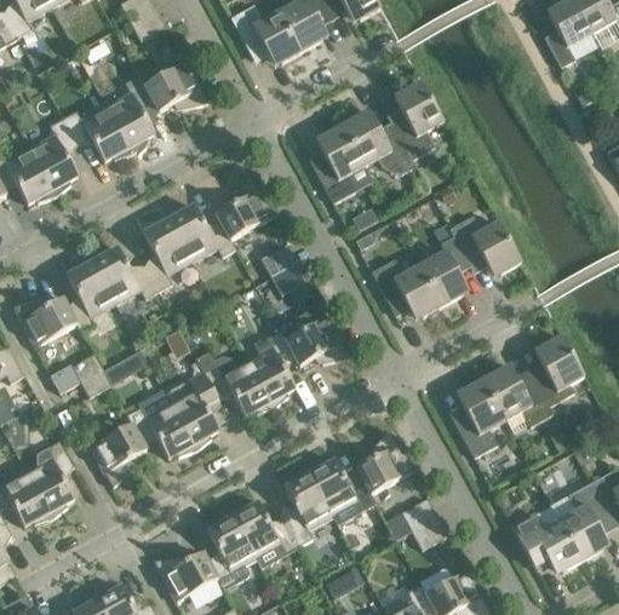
[(16,0),(18,4),(5,11),(19,36),(33,29),(27,19),(52,6),(49,0),(16,0)]
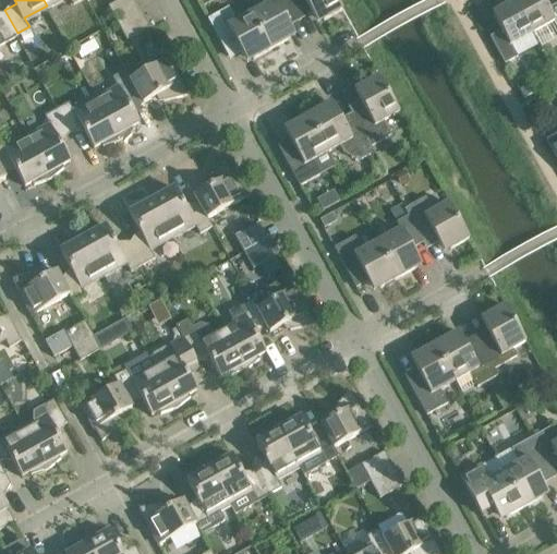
[(289,20),(300,13),(291,0),(265,0),(266,1),(252,10),(271,46),(290,36),(290,35),(295,32),(289,20)]
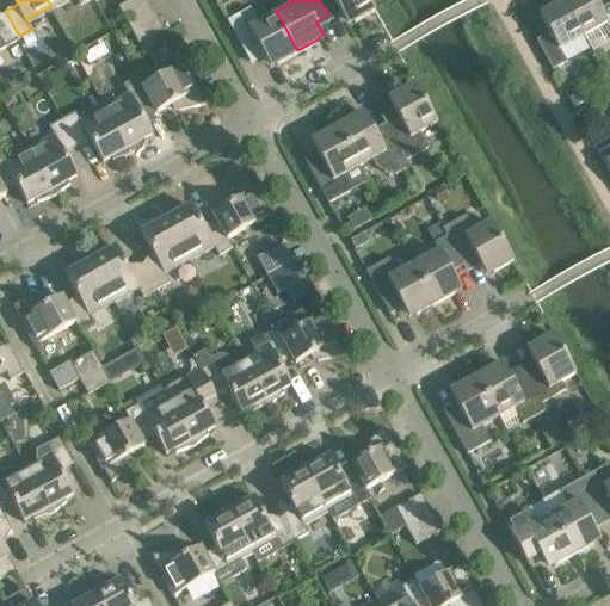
[(319,0),(328,14),(340,8),(343,13),(347,22),(355,18),(355,19),(375,7),(370,0),(319,0)]
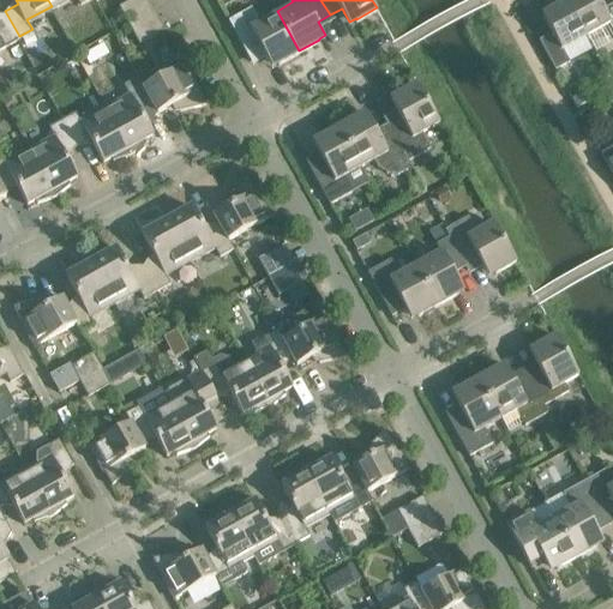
[(554,32),(541,40),(556,66),(570,59),(593,47),(586,34),(587,32),(569,0),(563,0),(542,11),(554,32)]
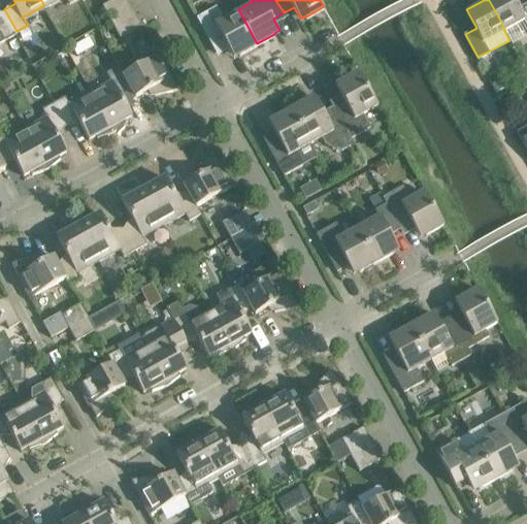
[(489,0),(504,28),(524,18),(526,22),(526,0),(519,5),(516,0),(489,0)]
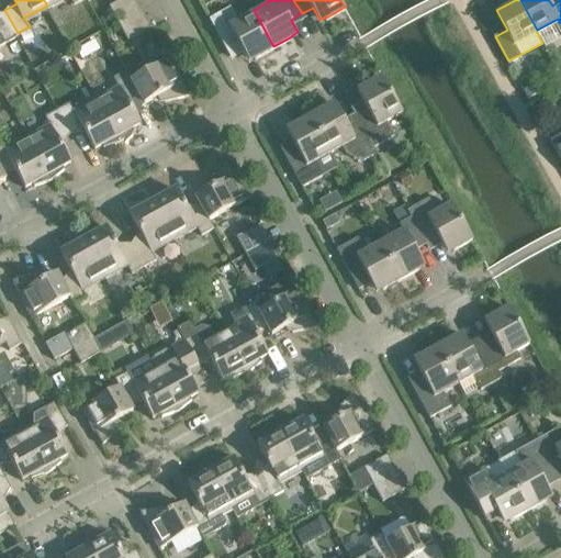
[(210,15),(231,53),(243,46),(249,59),(255,56),(255,57),(273,46),(254,10),(238,18),(231,3),(210,15)]
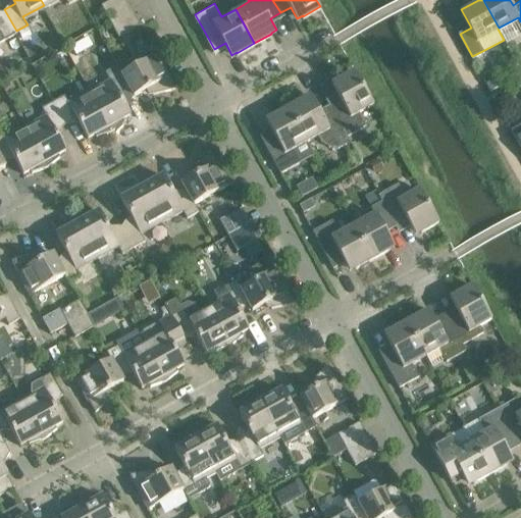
[(125,31),(137,24),(141,22),(132,6),(110,18),(119,35),(125,31)]
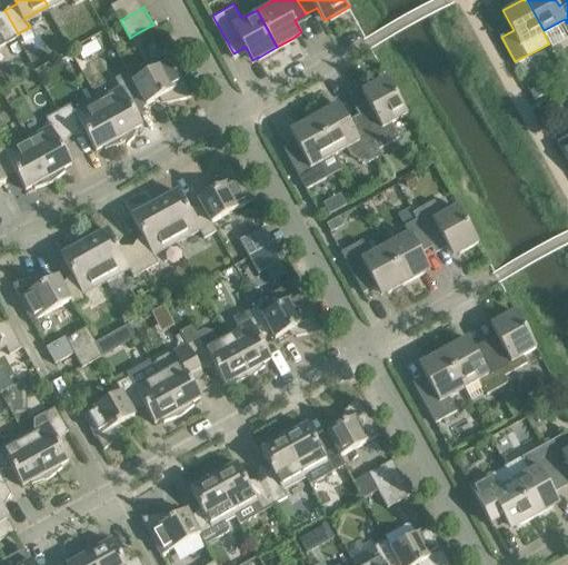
[(0,43),(18,35),(18,33),(5,10),(0,11),(0,43)]
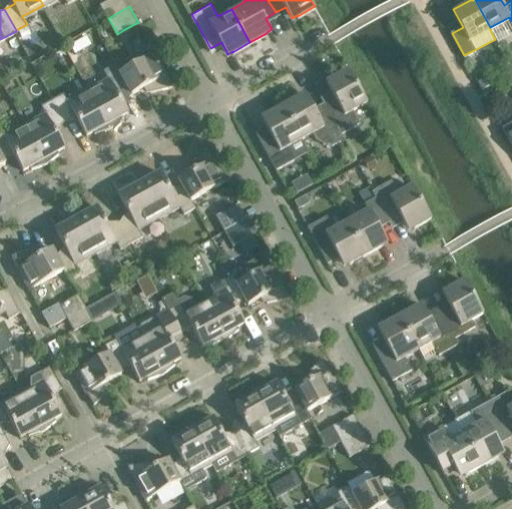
[(88,33),(70,43),(74,51),(92,42),(88,33)]
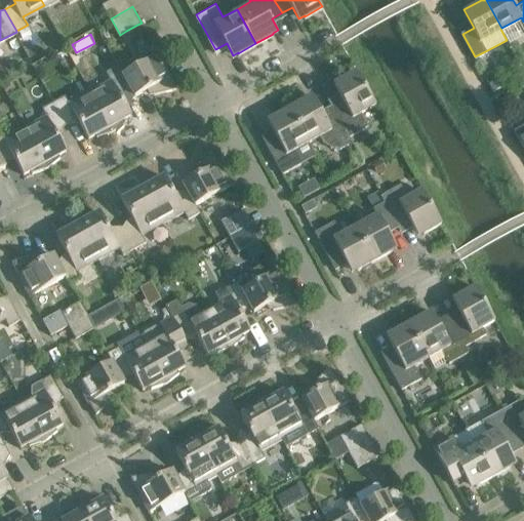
[(123,72),(130,86),(135,94),(151,85),(154,92),(176,86),(170,75),(158,52),(123,72)]
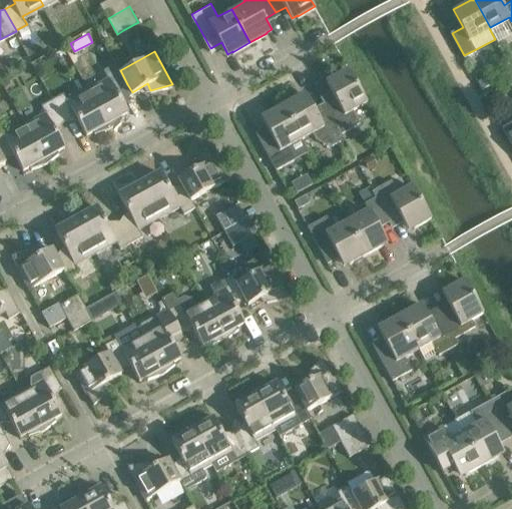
[(117,90),(127,84),(120,70),(116,62),(105,68),(109,76),(88,87),(110,127),(129,111),(117,90)]
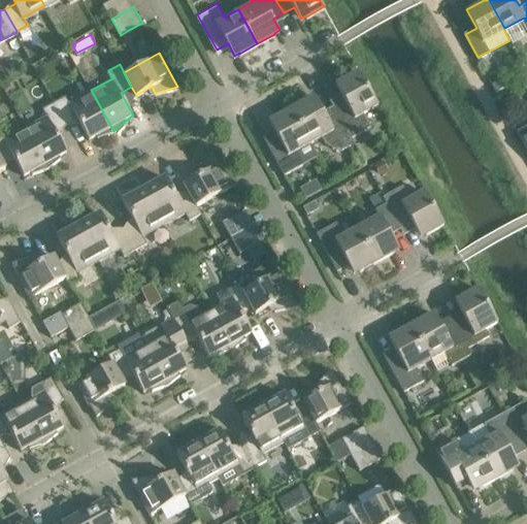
[(342,94),(331,100),(355,141),(352,135),(370,125),(363,111),(377,104),(359,69),(341,79),(336,83),(340,91),(342,94)]
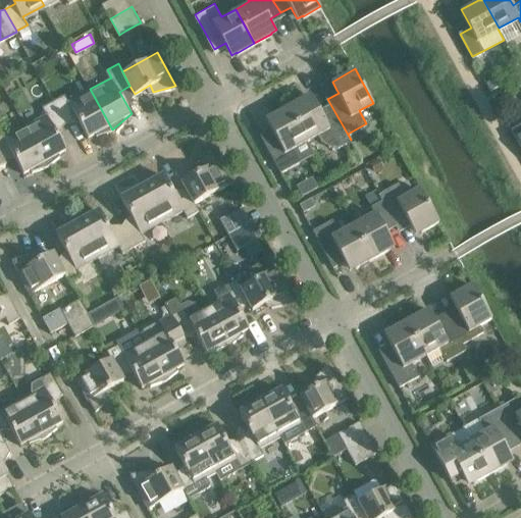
[(503,83),(498,74),(486,81),(491,89),(503,83)]
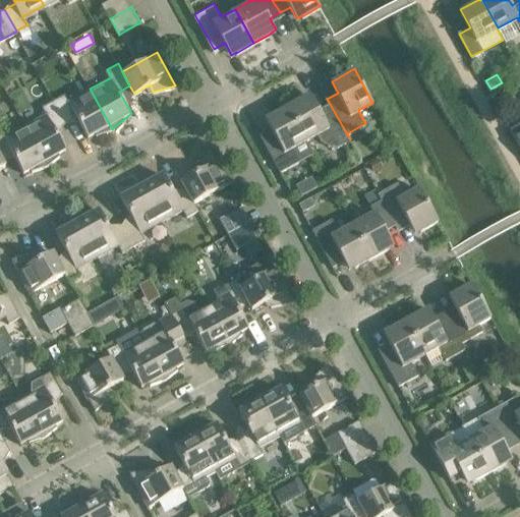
[(89,136),(112,129),(90,89),(68,101),(64,93),(53,99),(65,121),(76,115),(89,136)]
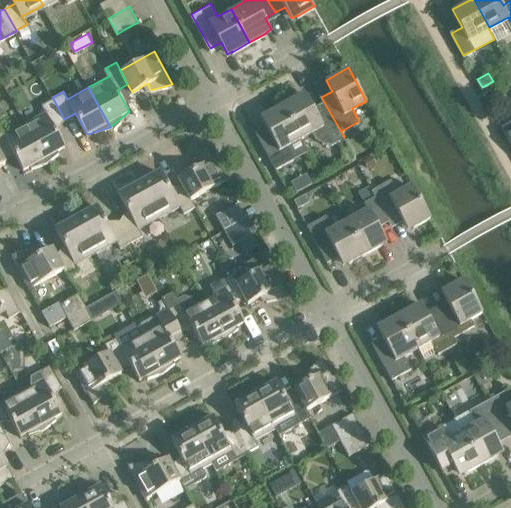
[(498,94),(494,88),(485,93),(490,103),(496,100),(498,94)]
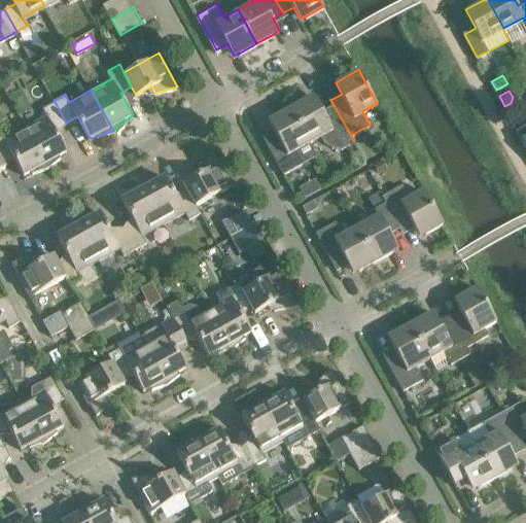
[(309,97),(291,106),(310,141),(321,135),(324,140),(332,146),(343,147),(354,141),(330,100),(330,101),(334,107),(324,112),(318,102),(314,95),(309,98),(309,97)]
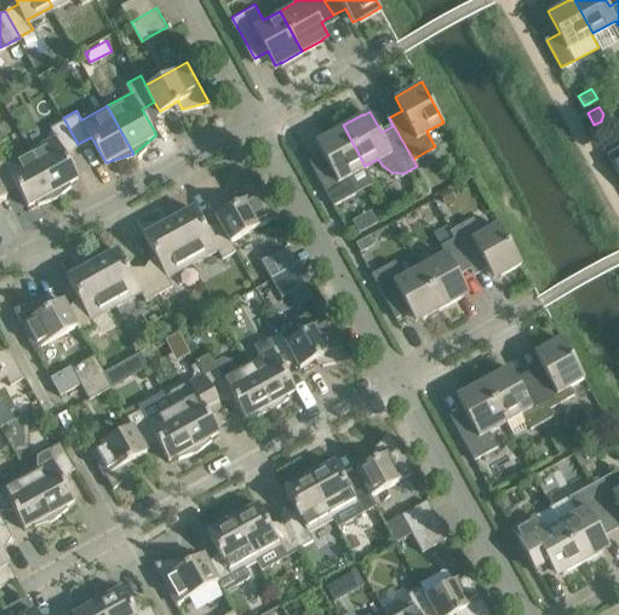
[(78,144),(63,118),(51,125),(56,134),(30,148),(57,196),(79,177),(64,150),(78,144)]
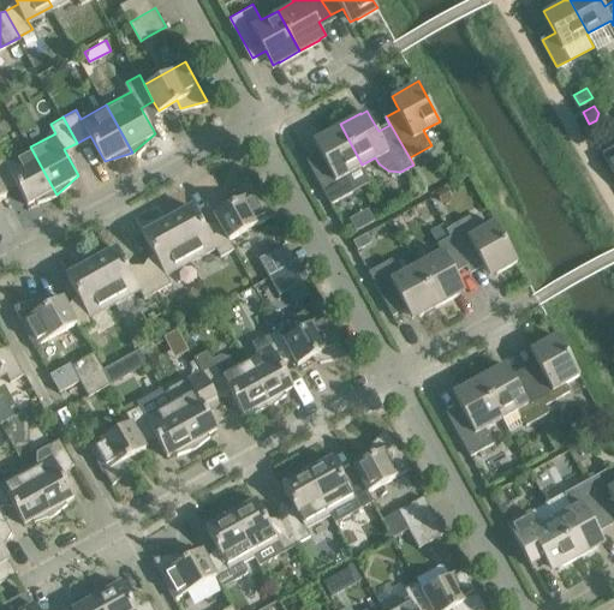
[(0,137),(4,148),(24,141),(17,121),(0,127),(0,137)]
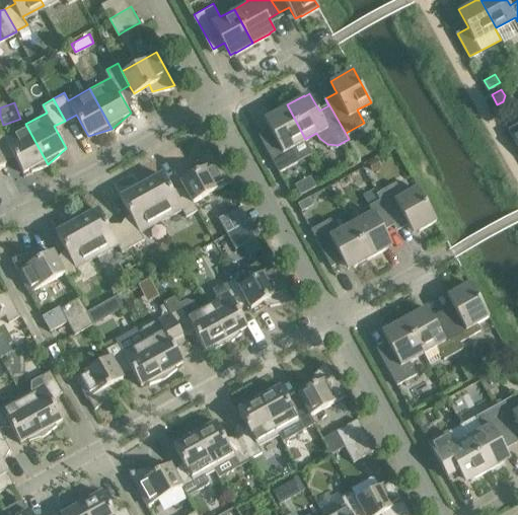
[(271,129),(261,135),(279,170),(312,151),(305,139),(287,104),(270,114),(270,115),(265,118),(269,126),(271,129)]
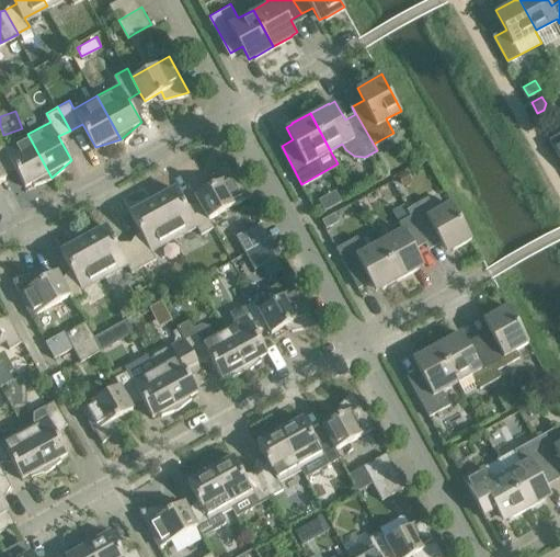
[(559,132),(550,137),(559,155),(559,132)]
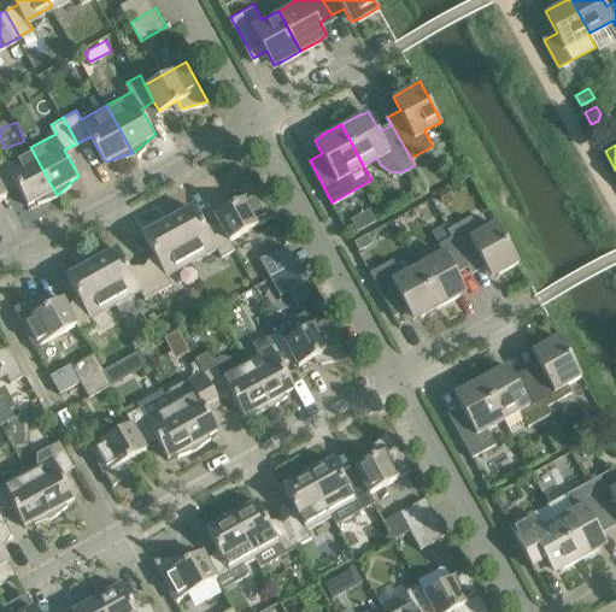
[(29,204),(57,195),(30,147),(6,162),(0,152),(0,182),(1,186),(15,178),(29,204)]
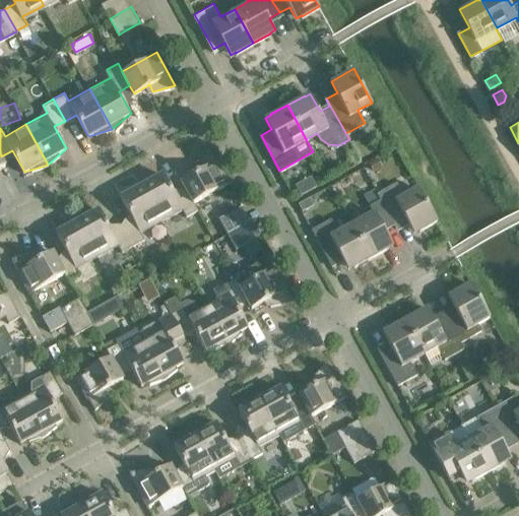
[(196,171),(181,179),(186,187),(193,201),(194,201),(229,182),(216,159),(209,148),(193,164),(196,171)]
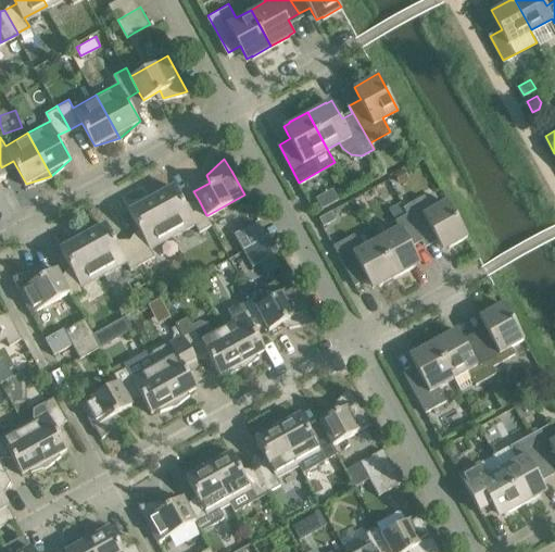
[(212,223),(207,215),(206,215),(199,200),(187,207),(174,183),(149,191),(173,234),(194,222),(200,229),(212,223)]
